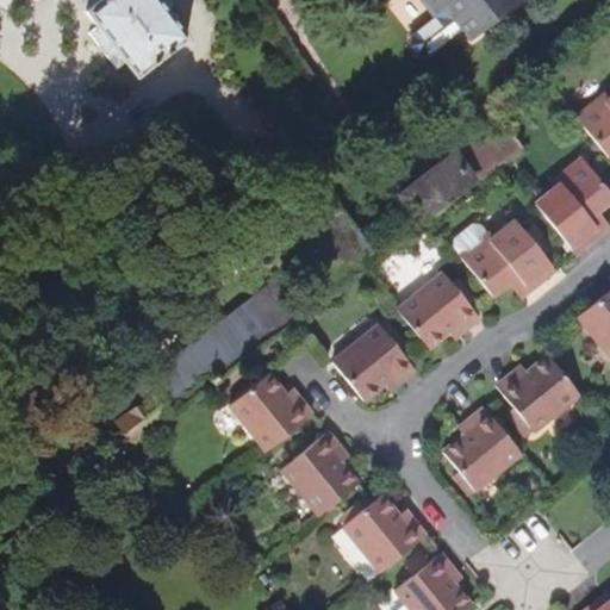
[(188,37),(159,0),(101,0),(87,12),(98,26),(89,32),(118,69),(126,62),(137,76),(188,37)]
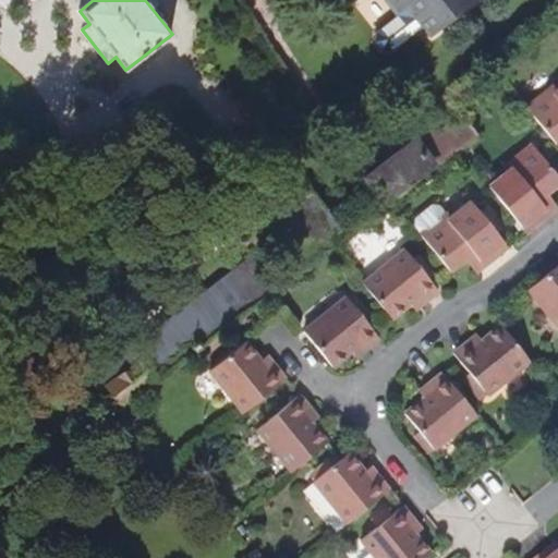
[(476,0),(385,0),(397,15),(376,32),(375,41),(380,50),(389,52),(421,28),(428,37),(476,0)]
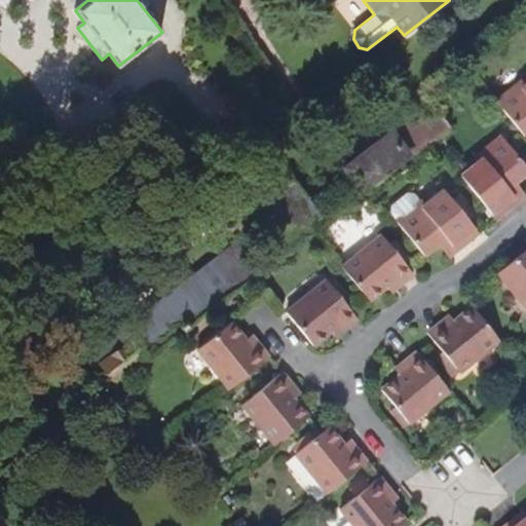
[(525,83),(525,84),(522,80),(496,102),(524,136),(525,134),(525,83)]
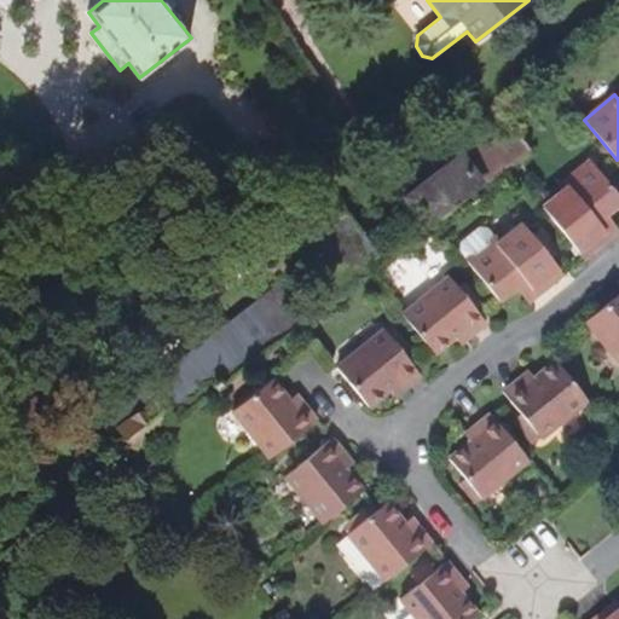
[(530,150),(510,126),(486,145),(504,168),(508,166),(530,150)]
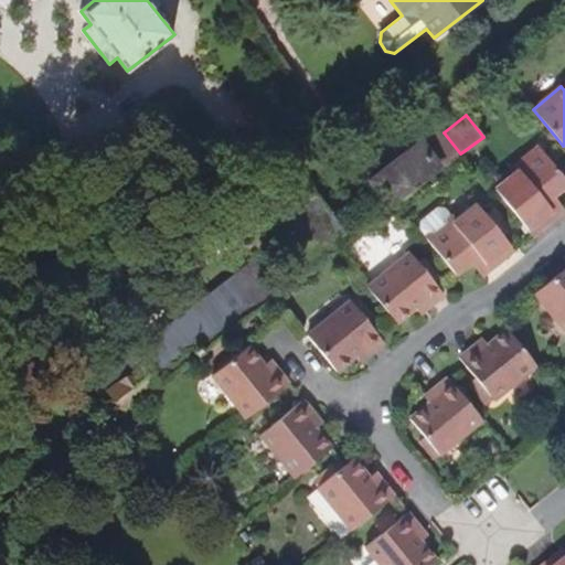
[(460,153),(444,132),(422,150),(438,171),(460,153)]
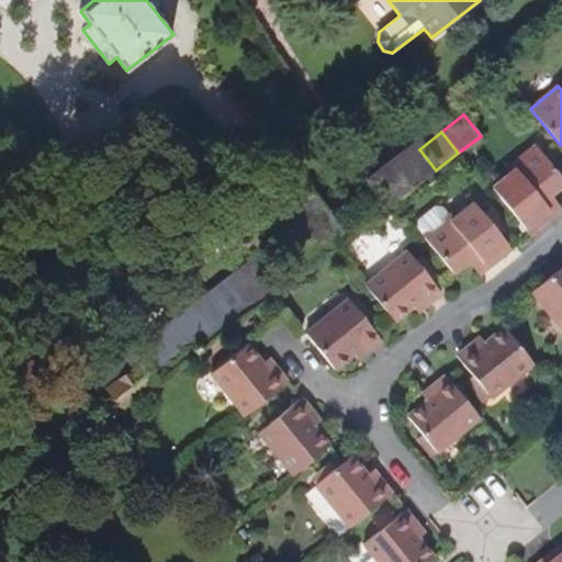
[(542,201),(550,195),(561,186),(561,178),(536,146),(509,168),(513,171),(492,189),(530,235),(554,215),(542,201)]
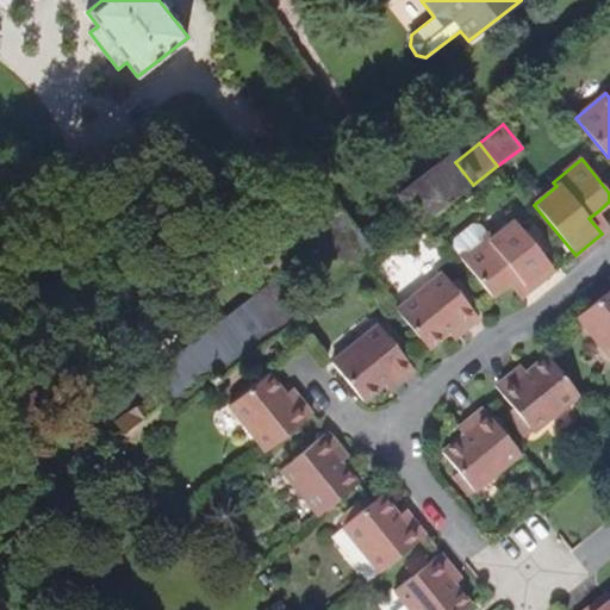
[(429,219),(473,185),(455,162),(453,160),(404,198),(424,223),(429,219)]
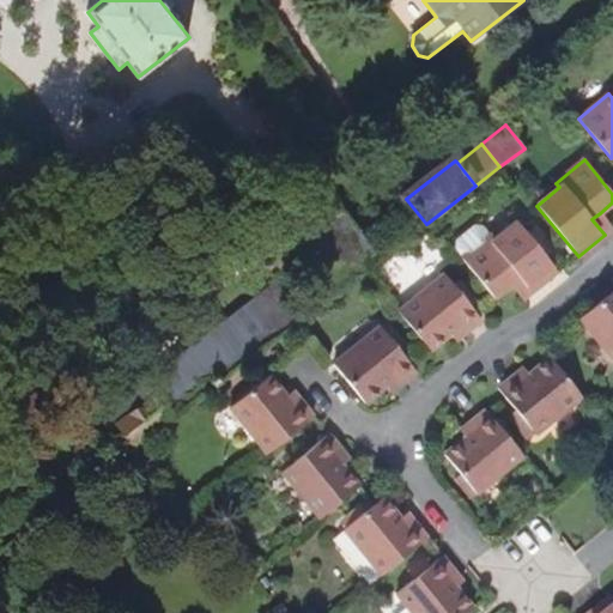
[(612,229),(600,213),(592,219),(605,235),(612,229)]
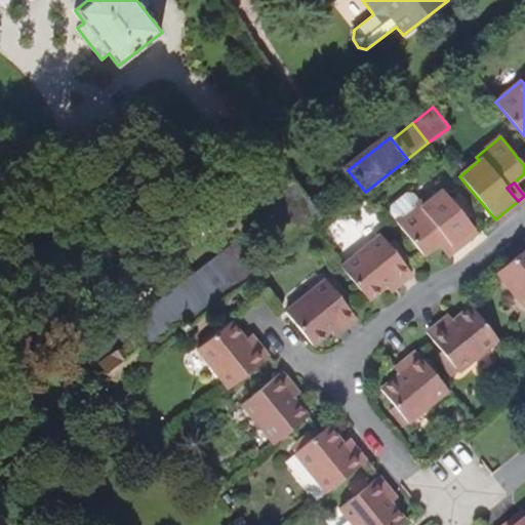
[(426,204),(443,190),(439,186),(421,200),(426,204)]
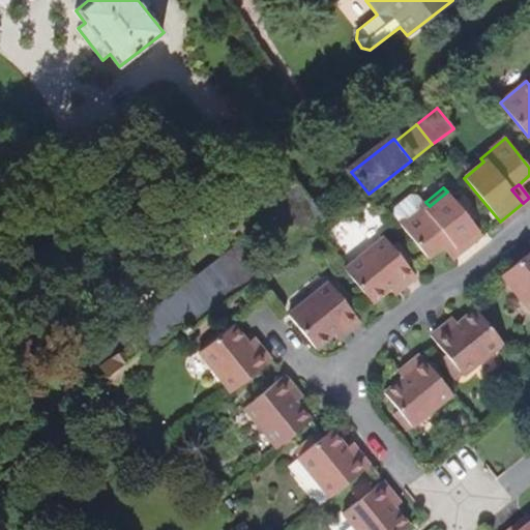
[(471,223),(455,202),(447,192),(430,206),(425,202),(424,204),(418,196),(410,195),(394,207),(393,215),(400,223),(400,224),(428,258),(441,246),(449,240),(460,254),(482,236),(471,223)]
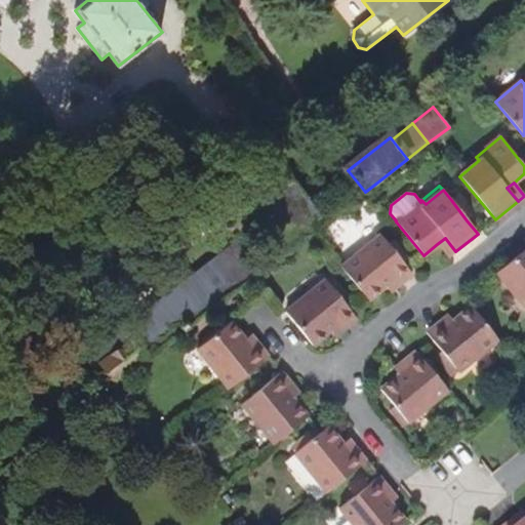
[(473,215),(457,195),(451,200),(467,220),(473,215)]
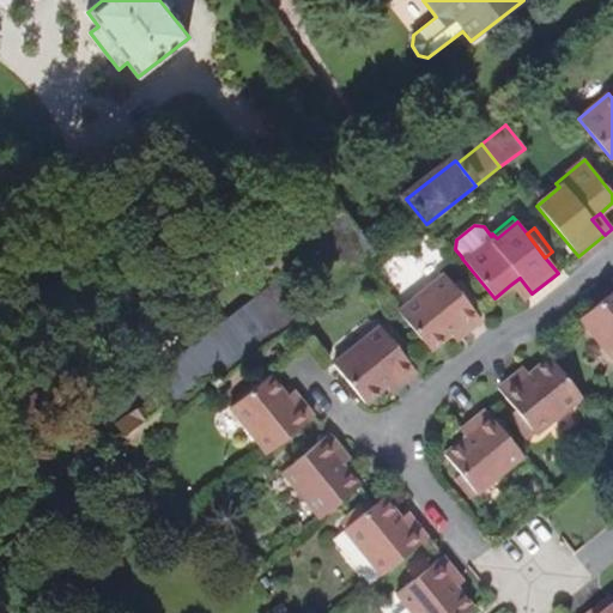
[(481,321),(444,274),(398,313),(430,351),(450,334),(461,326),(467,333),(481,321)]
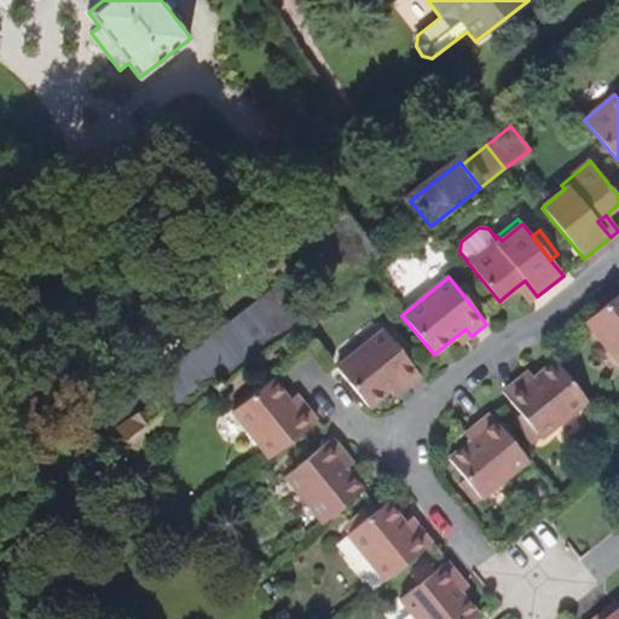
[(537,296),(525,281),(515,288),(528,304),(537,296)]
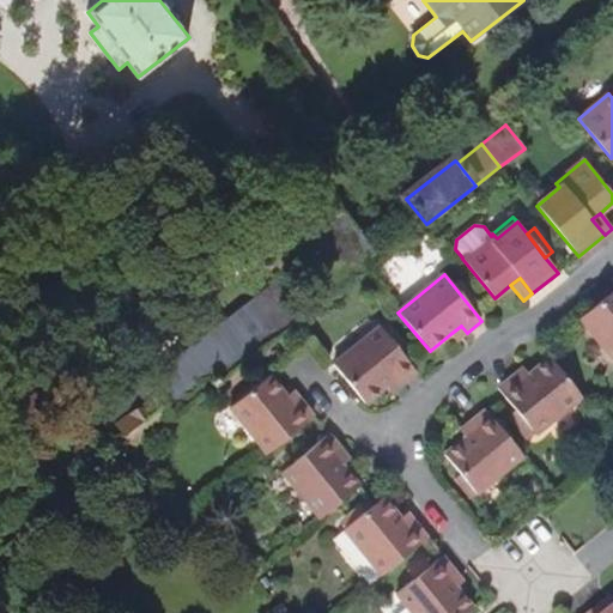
[(280,337),(281,335),(301,321),(274,286),(135,394),(87,431),(113,466),(120,461),(121,460),(214,387),(237,370),(280,337)]
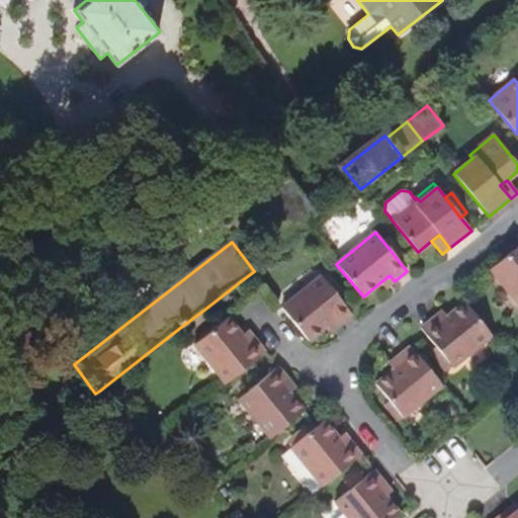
[(517,245),(490,268),(517,304),(517,245)]
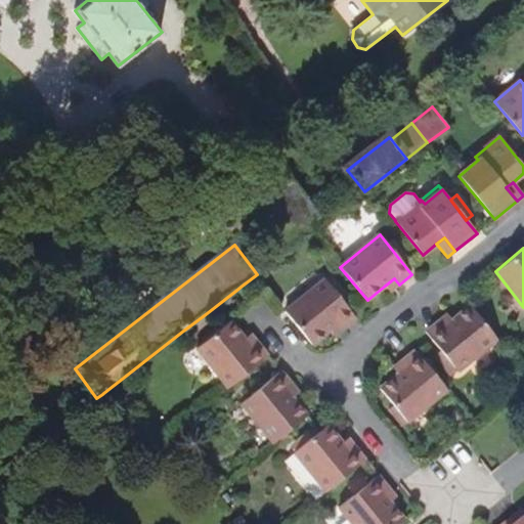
[(259,272),(272,262),(264,252),(251,262),(259,272)]
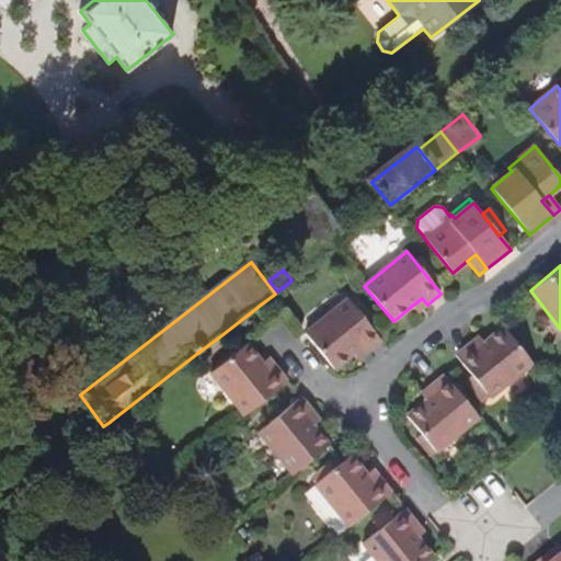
[(373,319),(353,295),(348,299),(367,322),(373,319)]
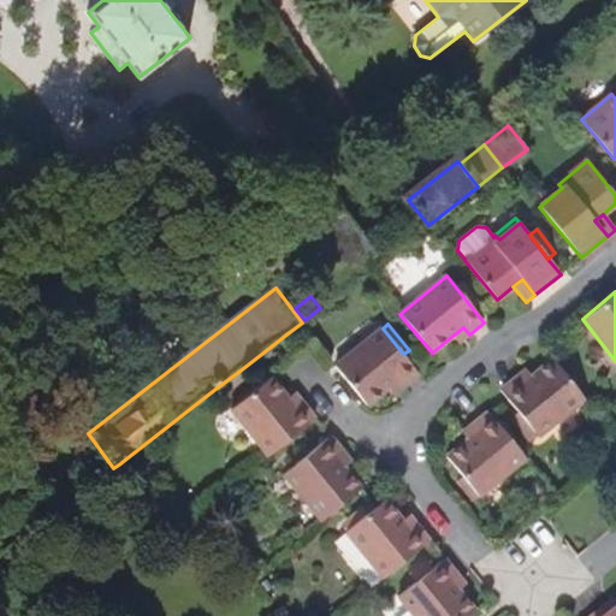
[(469,335),(463,327),(452,336),(458,343),(469,335)]
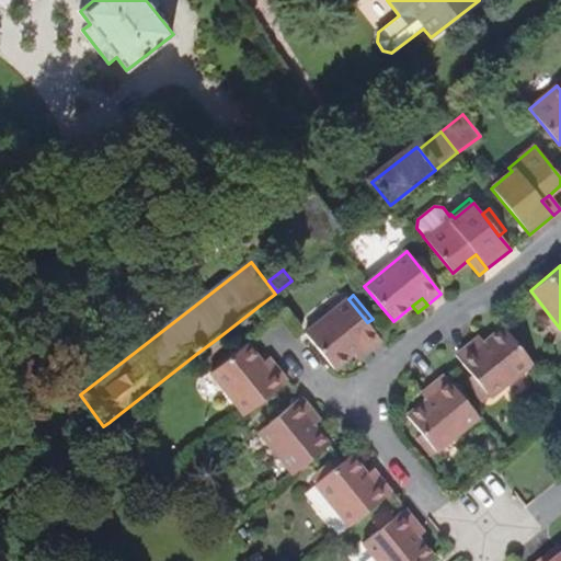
[(381,341),(367,322),(348,299),(347,299),(305,333),(334,369),(353,354),(363,346),(368,353),(381,341)]
